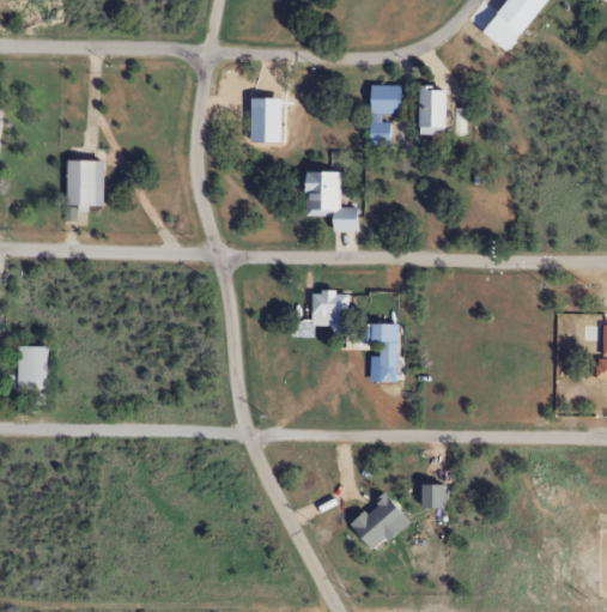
[(519,34),(545,0),(502,0),(492,12),(519,34)]
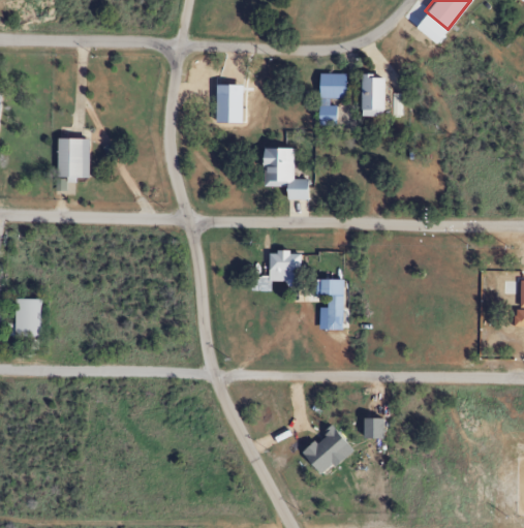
[(319,125),(336,125),(336,98),(346,98),(346,73),(320,73),(319,125)]
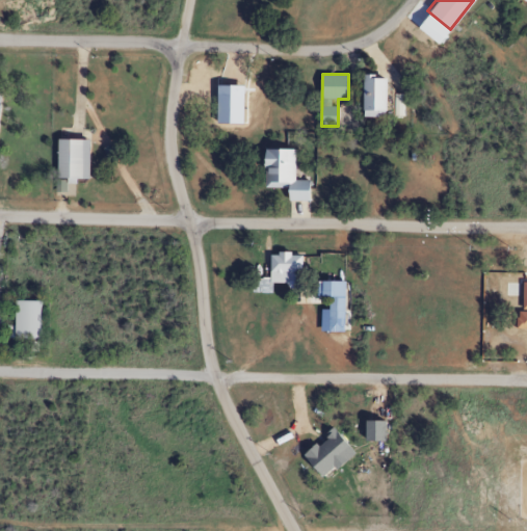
[(361,110),(386,110),(386,76),(361,76),(361,110)]
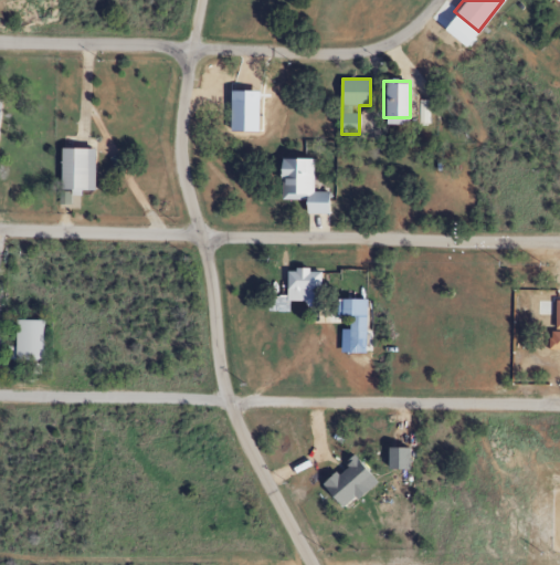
[(62,189),(94,189),(94,147),(62,147),(62,189)]
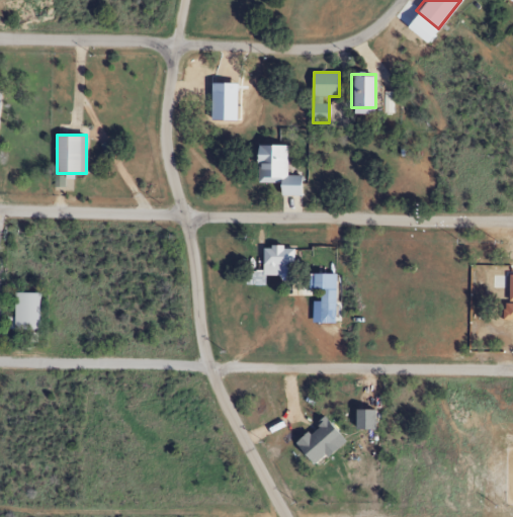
[(295,245),(264,245),(264,265),(295,265),(295,245)]
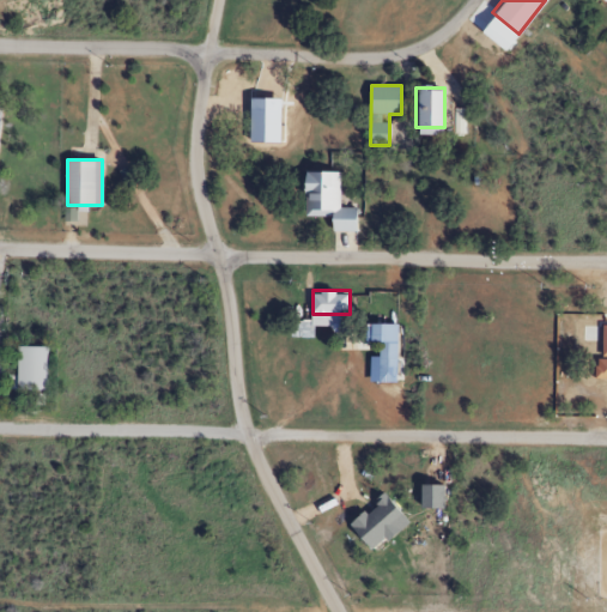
[(49,346),(17,346),(17,389),(49,389),(49,346)]
